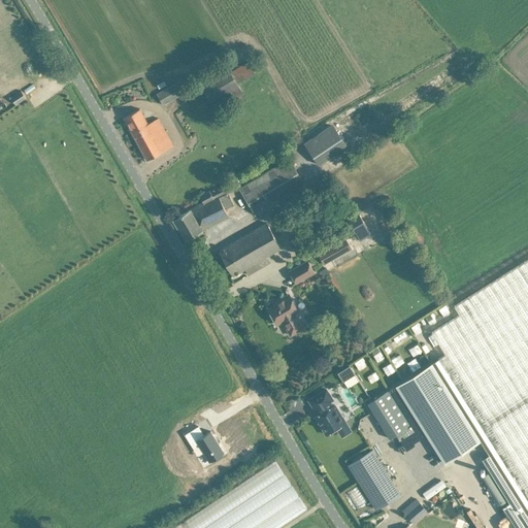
[(231,71),(230,70),(202,87),(216,110),(243,94),(237,83),(255,73),(248,61),(231,71)]
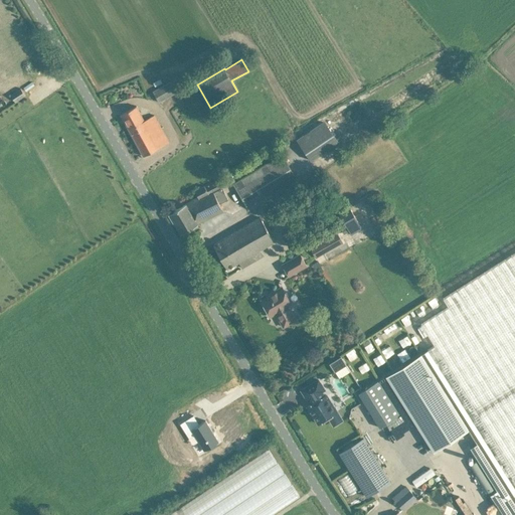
[(170,81),(162,87),(153,92),(159,102),(176,92),(170,81)]
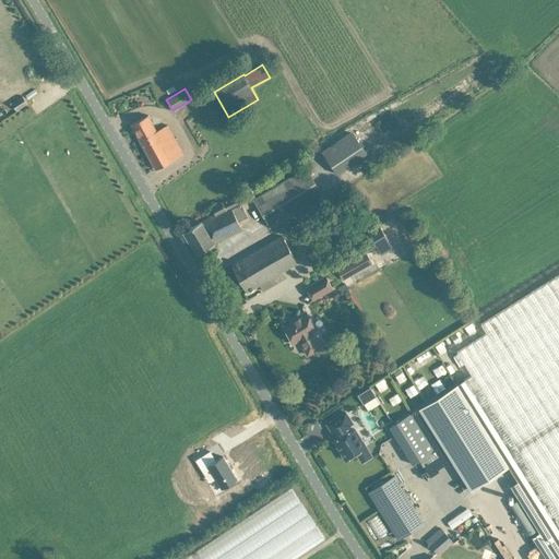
[(23,96),(12,103),(16,110),(27,103),(23,96)]
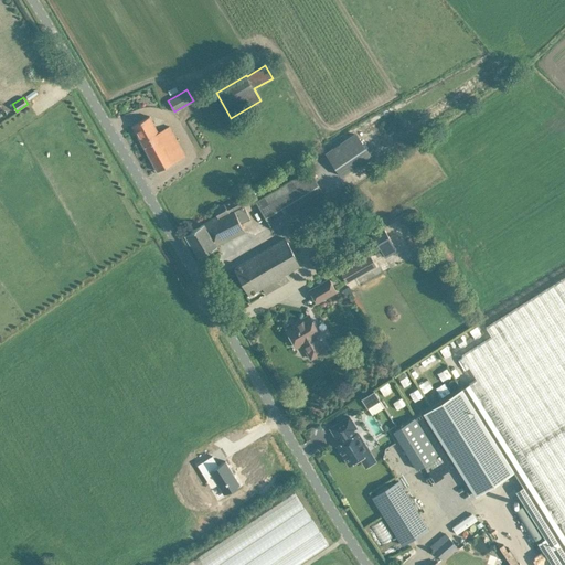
[(394,119),(398,126),(407,120),(403,114),(394,119)]
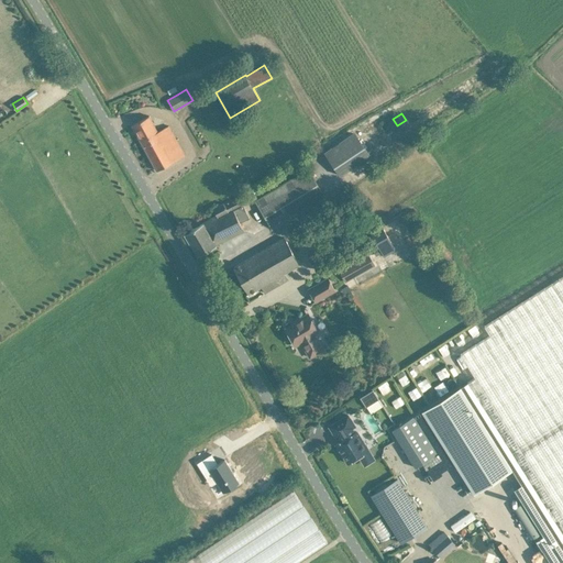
[(157,132),(150,117),(133,125),(157,169),(185,155),(168,127),(166,128),(157,132)]
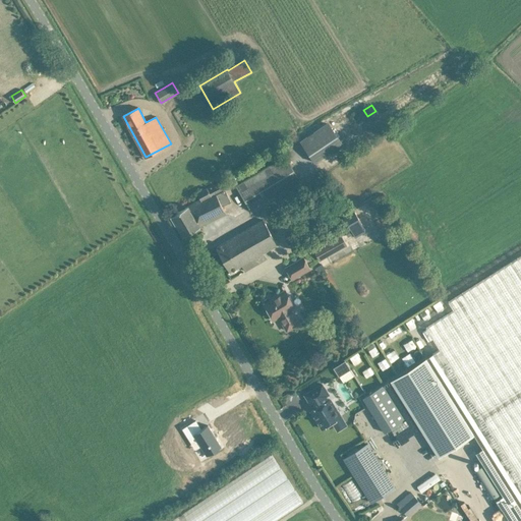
[(299,140),(314,162),(343,143),(329,121),(299,140)]
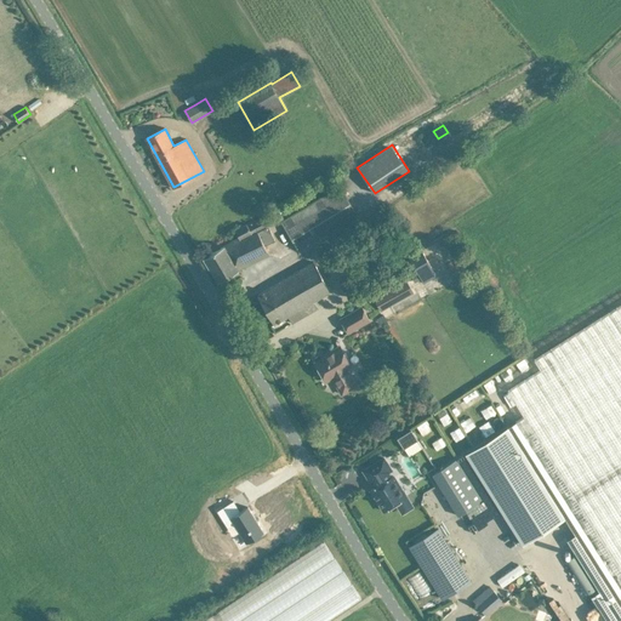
[(340,186),(286,220),(281,222),(297,248),(355,211),(340,186)]
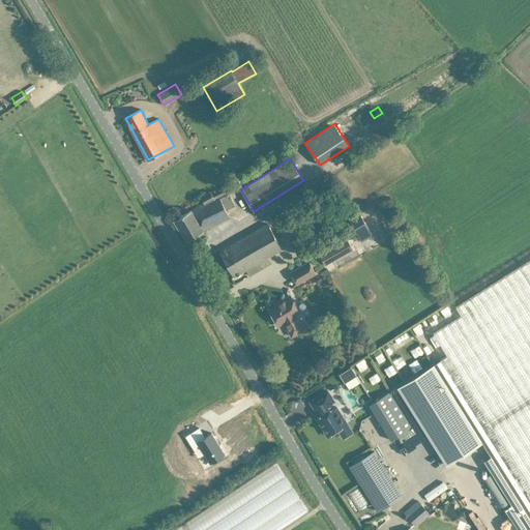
[(201,207),(200,205),(174,221),(186,241),(205,230),(230,217),(226,209),(235,204),(229,194),(242,186),(238,178),(225,185),(224,184),(201,197),(205,205),(201,207)]
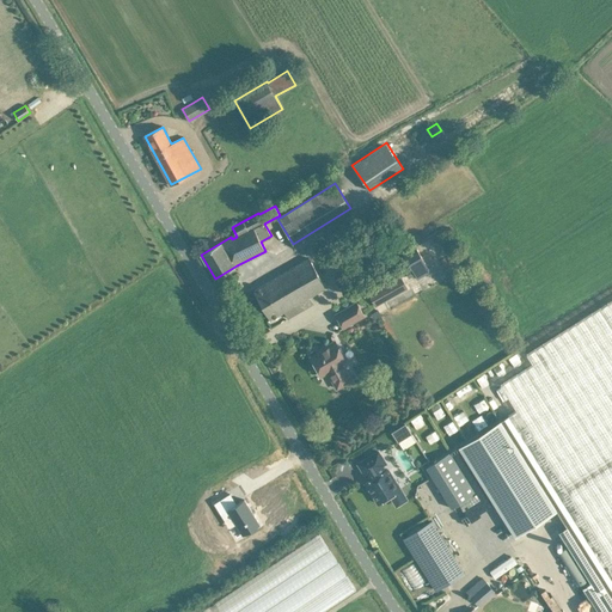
[(361,237),(359,246),(369,250),(372,240),(361,237)]
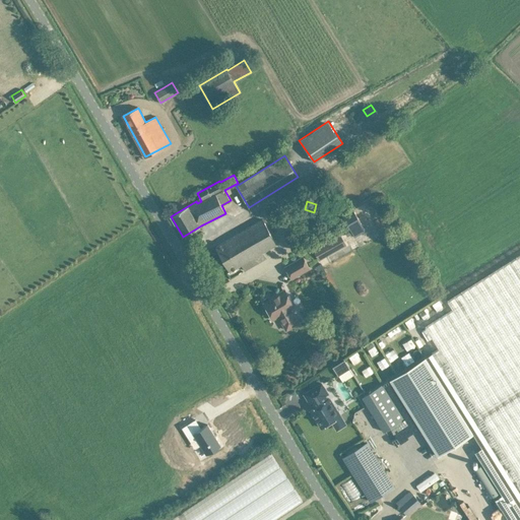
[(352,238),(354,237),(366,231),(353,209),(342,216),(348,226),(341,231),(343,234),(348,232),(352,238)]
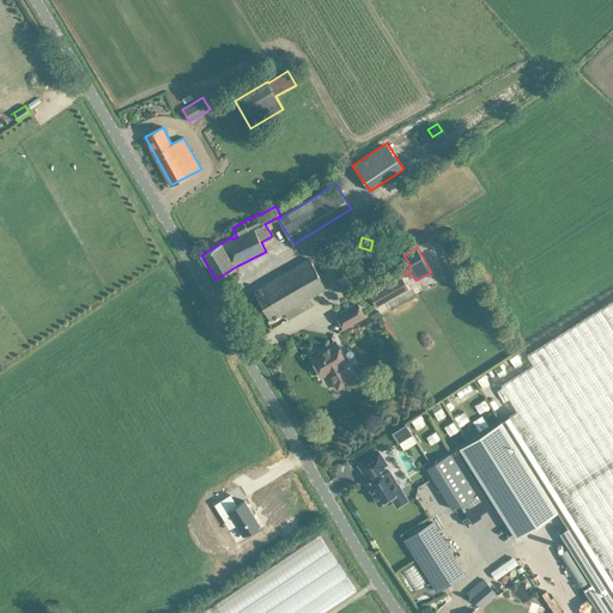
[(326,287),(310,259),(255,291),(271,320),(285,313),(289,320),(314,305),(309,297),(326,287)]
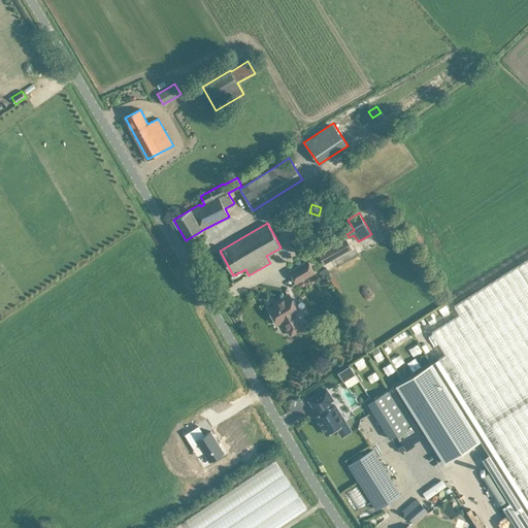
[(318,254),(324,264),(352,249),(345,238),(318,254)]
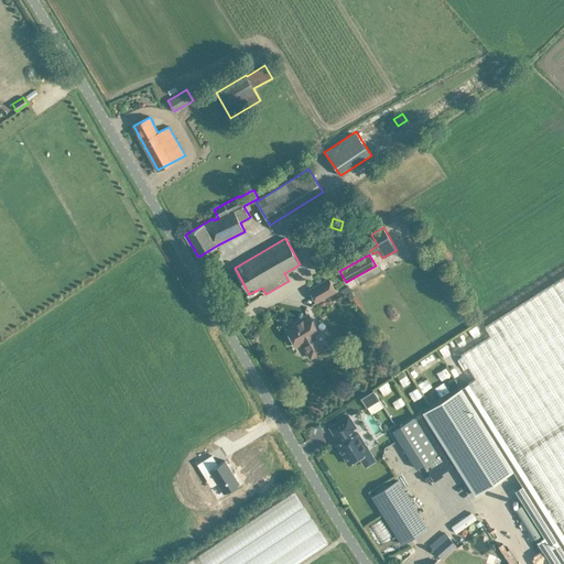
[(491,335),(462,354),(476,378),(462,388),(513,470),(522,485),(514,489),(544,537),(537,541),(551,563),(563,563),(563,275),(485,326),(491,335)]
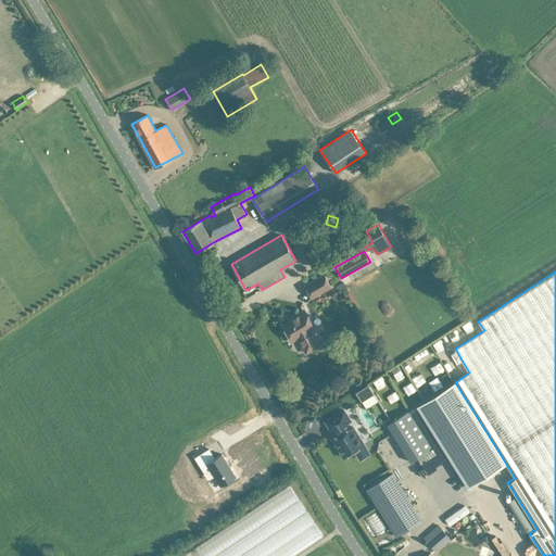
[(331,287),(326,275),(305,286),(312,298),(331,287)]
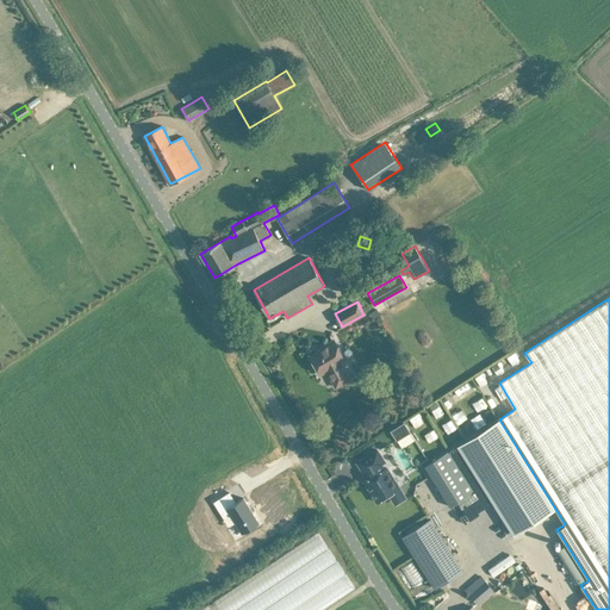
[(434,327),(429,329),(434,343),(439,342),(434,327)]
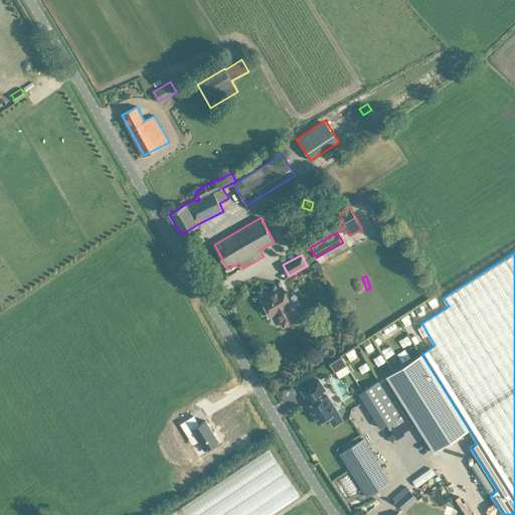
[(262,299),(262,300),(271,316),(276,313),(284,327),(296,320),(288,306),(292,304),(282,287),(274,291),(275,293),(269,296),(268,295),(266,294),(262,296),(262,299)]
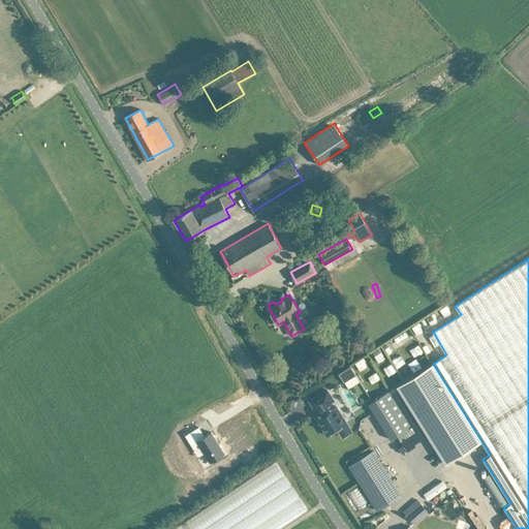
[(438,322),(445,318),(442,311),(434,314),(438,322)]
